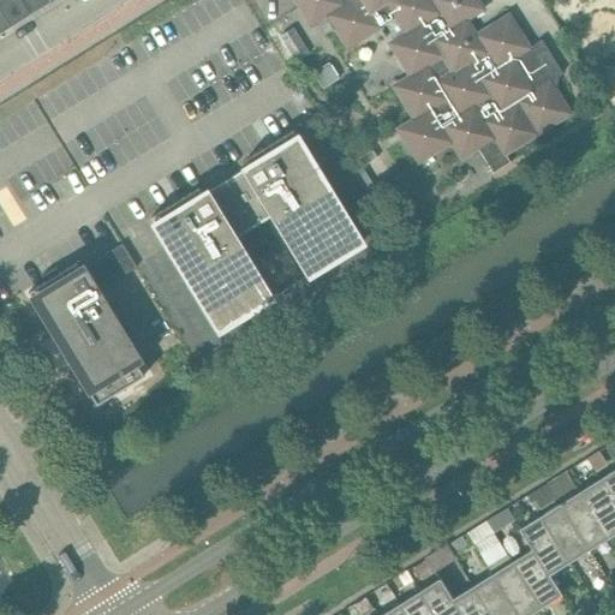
[(0,0),(0,12),(10,29),(30,16),(21,0),(0,0)]
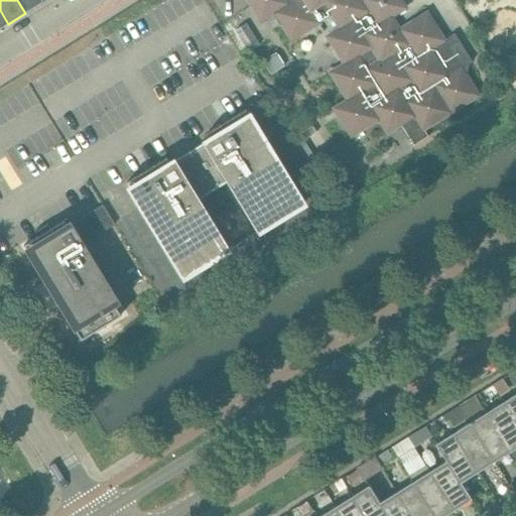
[(17,0),(25,13),(42,2),(41,0),(17,0)]
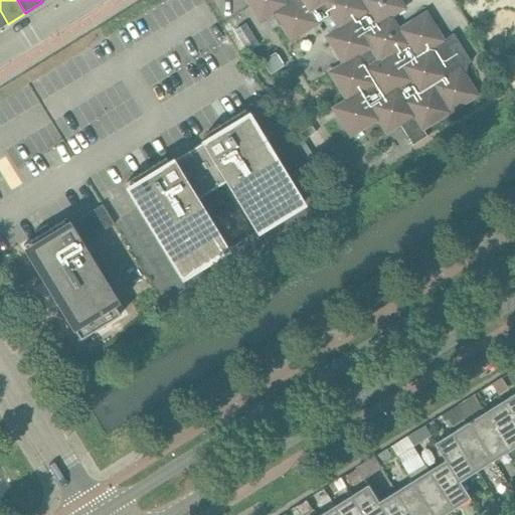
[(245,0),(261,22),(274,13),(291,41),(332,15),(340,28),(326,36),(343,63),(330,72),(347,100),(333,109),(351,137),(378,120),(386,133),(400,125),(412,145),(427,136),(423,129),(478,95),(465,74),(468,63),(471,61),(454,33),(444,39),(425,12),(398,29),(390,16),(404,8),(399,0),(245,0)]
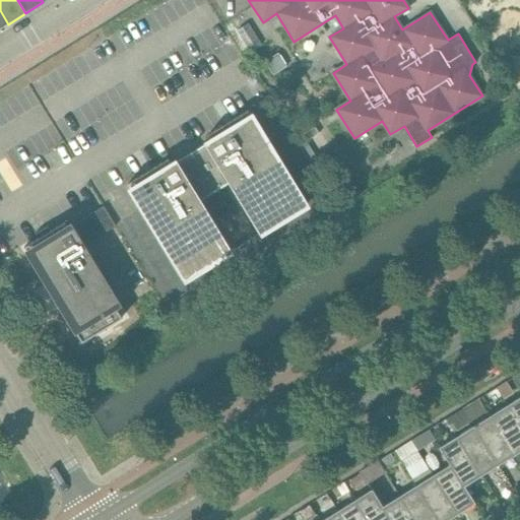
[(248,24),(237,30),(250,52),(261,45),(248,24)]
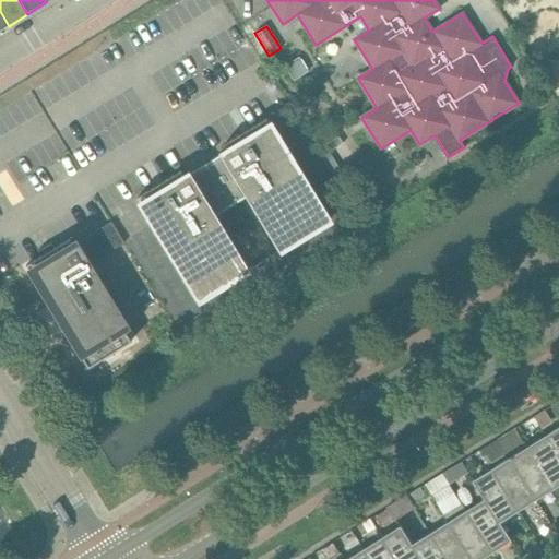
[(153,188),(137,198),(199,300),(249,270),(215,215),(246,198),(278,251),(329,222),(266,119),(250,129),(252,132),(241,140),(239,135),(223,145),(226,152),(183,178),(180,171),(164,181),(166,185),(155,191),(153,188)]
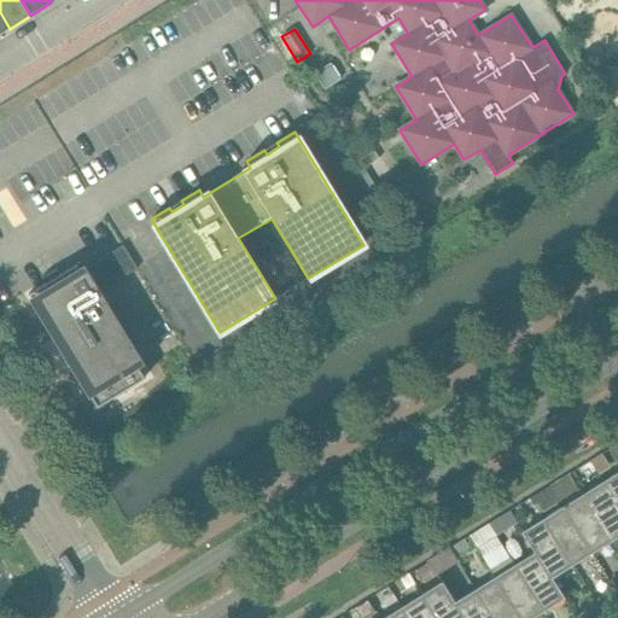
[(80,272),(76,264),(28,293),(97,407),(145,378),(135,363),(141,360),(99,292),(136,269),(122,245),(80,272)]
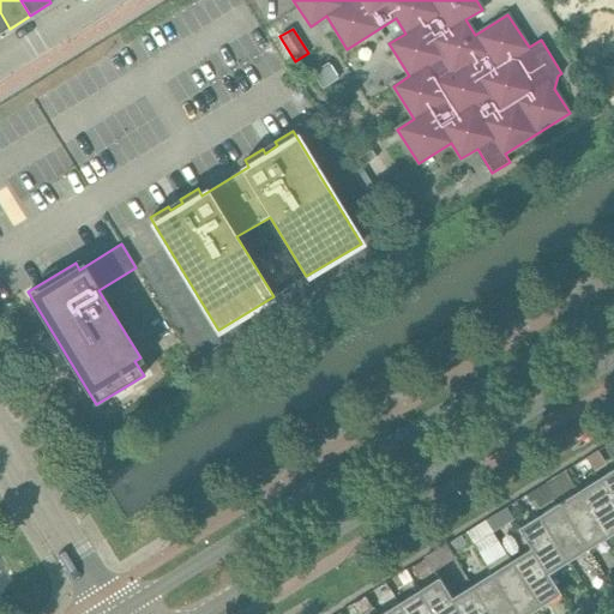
[(613,468),(597,479),(613,504),(613,468)]
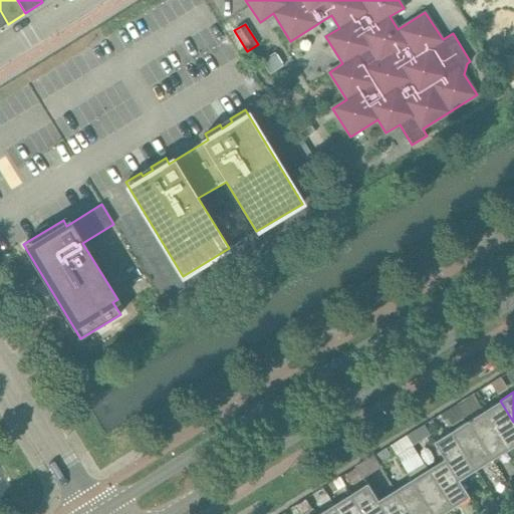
[(513,422),(500,401),(484,411),(508,450),(513,446),(513,422)]
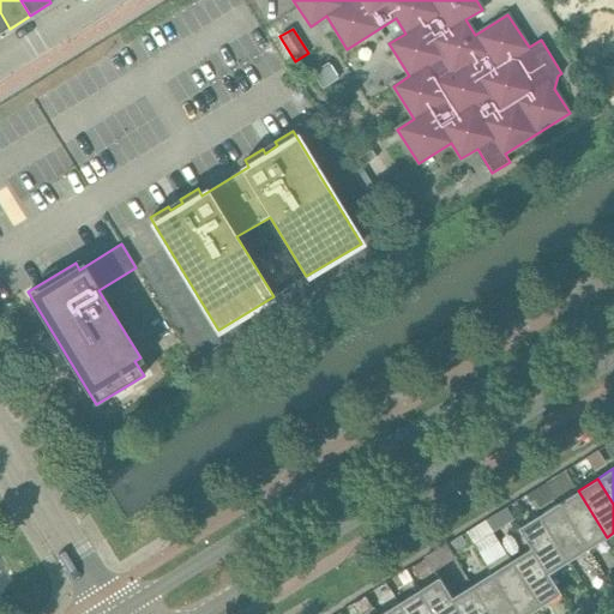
[(558,504),(588,551),(607,537),(578,491),(558,504)]
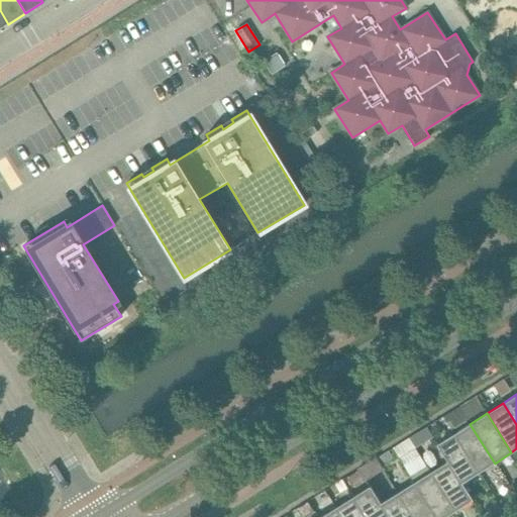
[(470,424),(452,434),(478,474),(495,463),(470,424)]
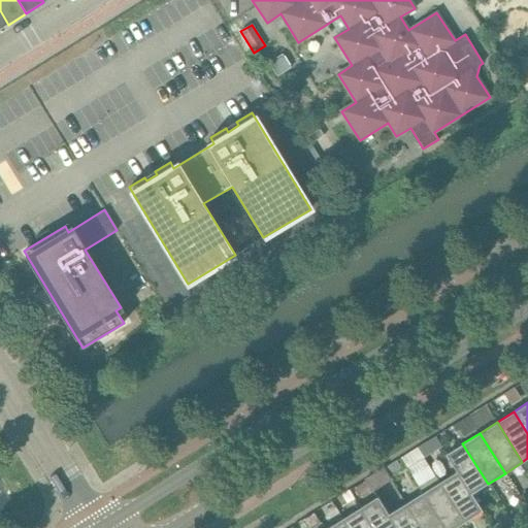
[(424,458),(433,452),(426,441),(417,448),(424,458)]
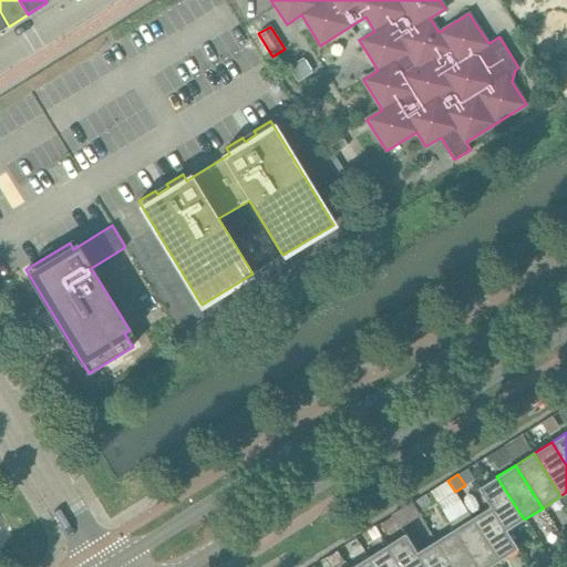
[(496,476),(477,487),(490,506),(506,531),(524,519),(496,476)]
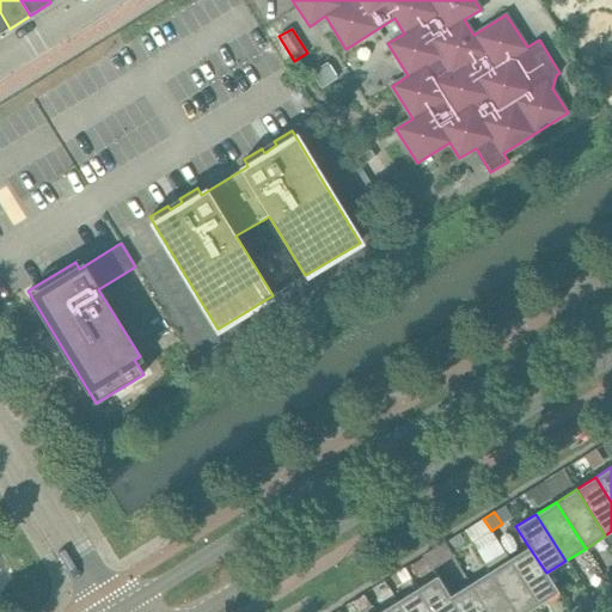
[(464,531),(472,544),(491,532),(491,531),(483,519),(464,531)]
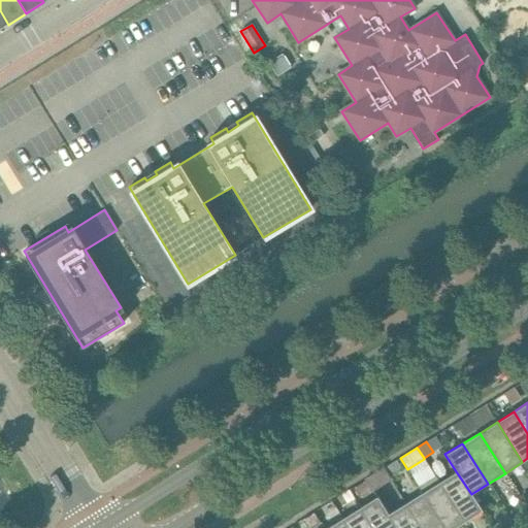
[(397,461),(384,468),(390,477),(402,469),(397,461)]
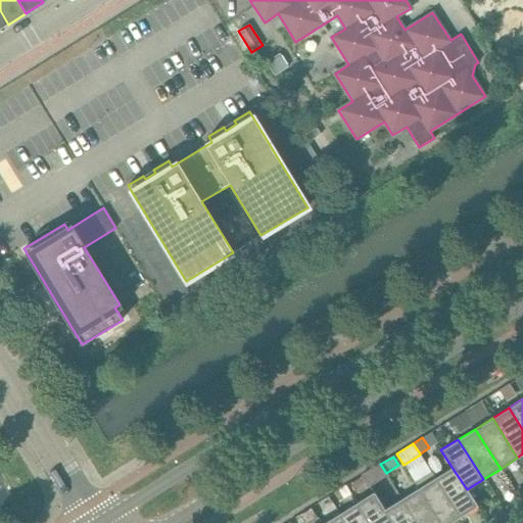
[(385,474),(379,465),(363,475),(369,485),(385,474)]
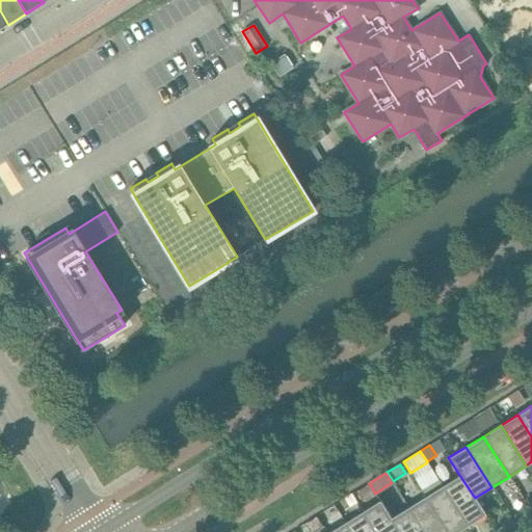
[(459,475),(442,486),(468,527),(486,515),(475,498),(459,475)]
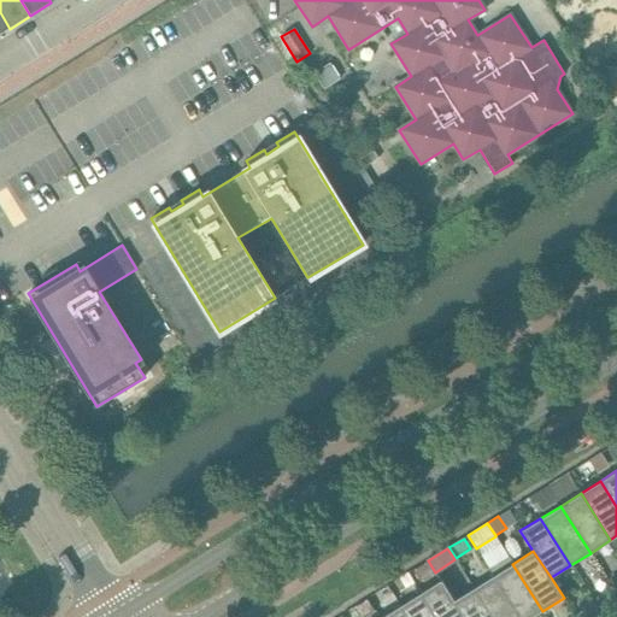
[(428,560),(413,570),(421,581),(435,573),(428,560)]
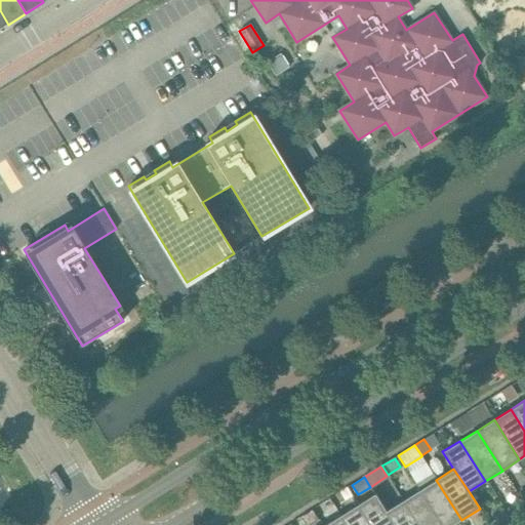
[(419,490),(441,524),(452,524),(461,520),(436,480),(419,490)]
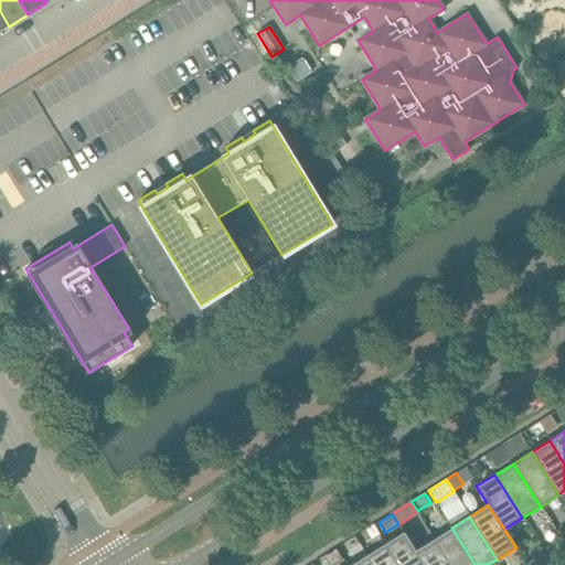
[(371,539),(379,534),(372,525),(365,529),(371,539)]
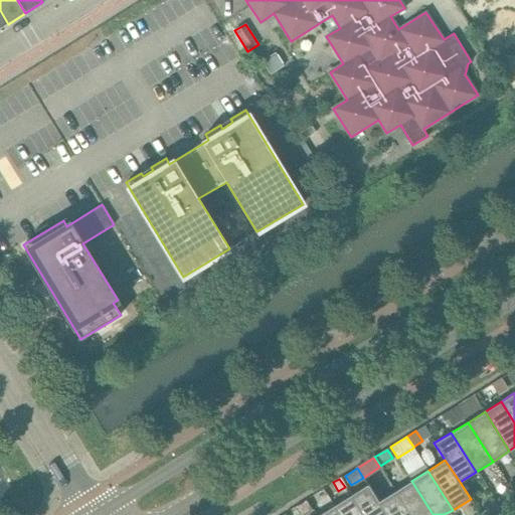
[(433,514),(411,481),(394,491),(409,514),(433,514)]
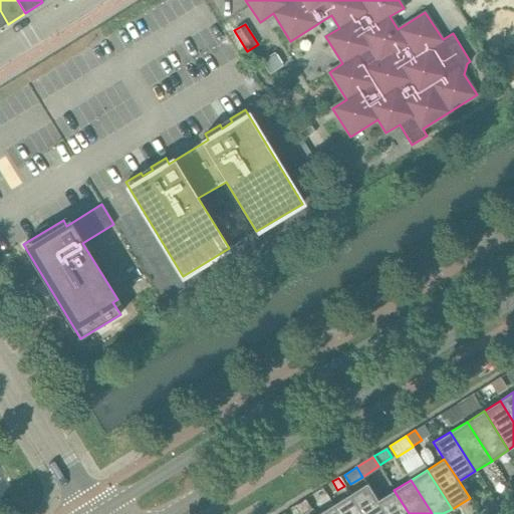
[(384,513),(377,501),(366,484),(349,495),(361,513),(384,513)]
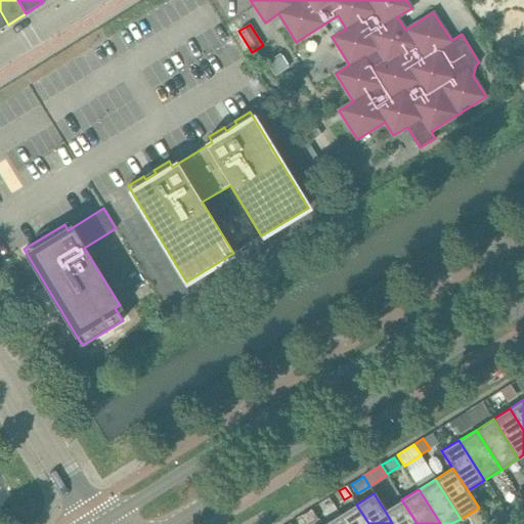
[(392,523),(417,523),(401,499),(385,511),(392,523)]
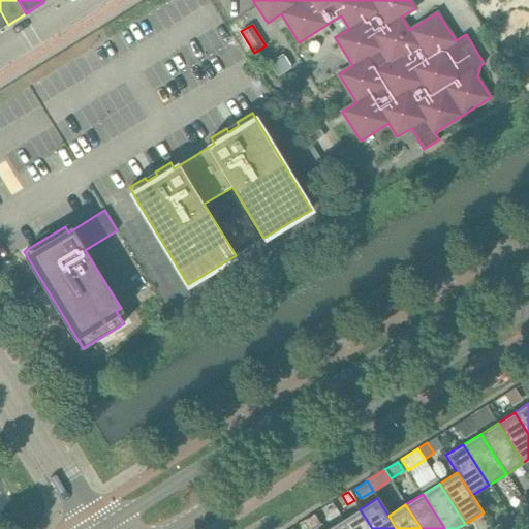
[(372,528),(360,509),(342,520),(347,528),(372,528)]
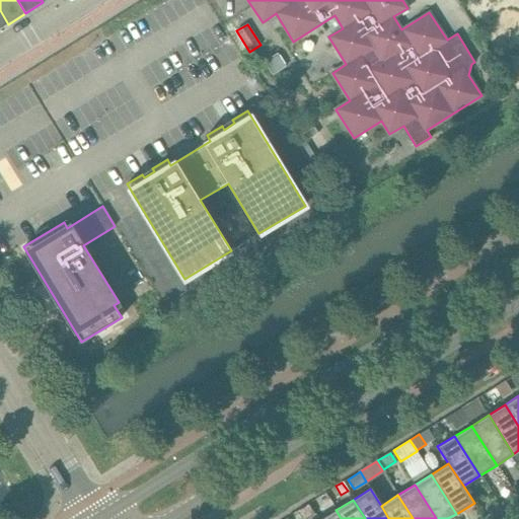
[(308,504),(297,511),(301,518),(306,518),(314,514),(308,504)]
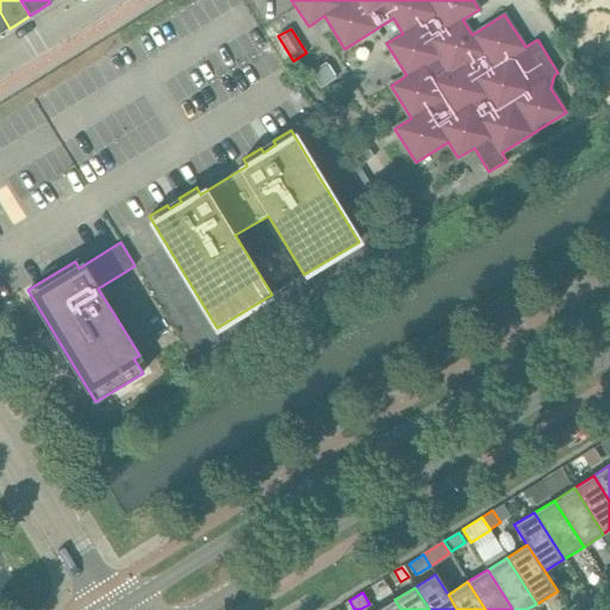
[(377,609),(400,609),(394,599),(377,609)]
